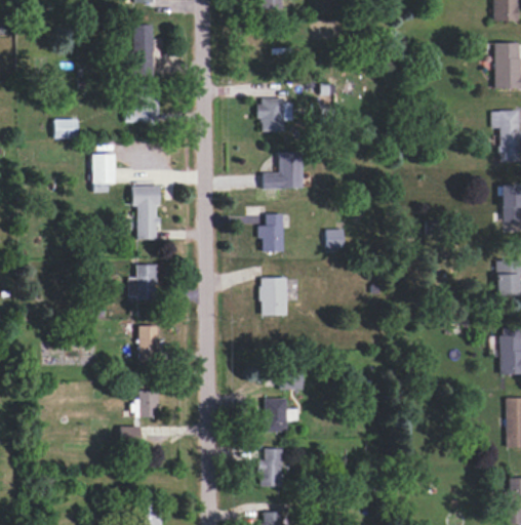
[(518,21),(518,0),(492,0),(493,22),(518,21)]
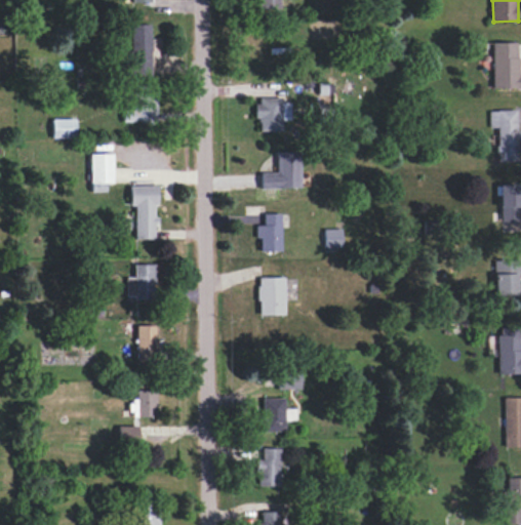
[(153,25),(133,25),(134,76),(154,76),(153,25)]
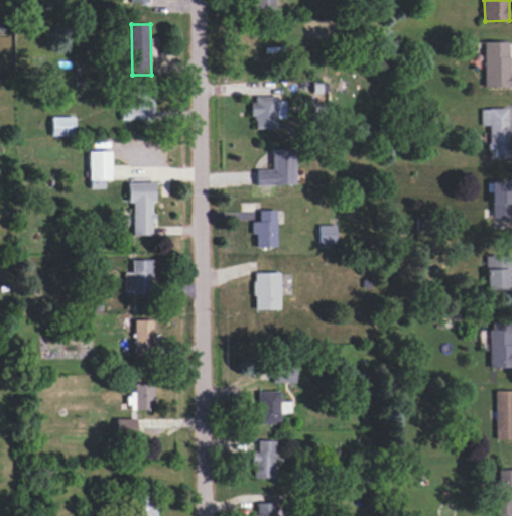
[(511,41),(486,42),(486,87),(511,87),(511,41)]
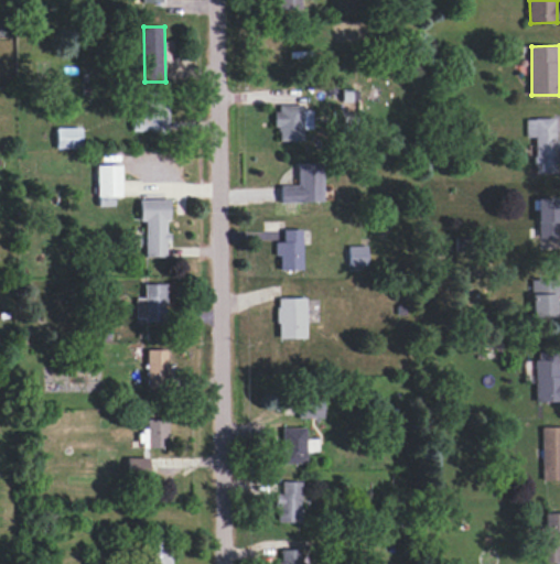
[(170,130),(169,95),(146,96),(147,119),(133,119),(133,131),(170,130)]
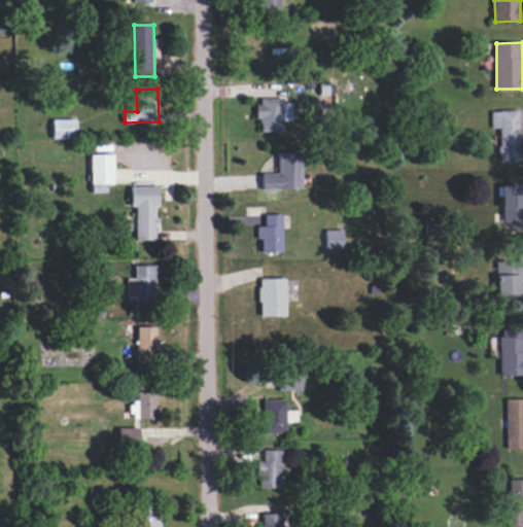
[(294,120),(294,104),(285,104),(285,98),(259,99),(260,120),(264,119),(264,132),(285,132),(285,120),(294,120)]
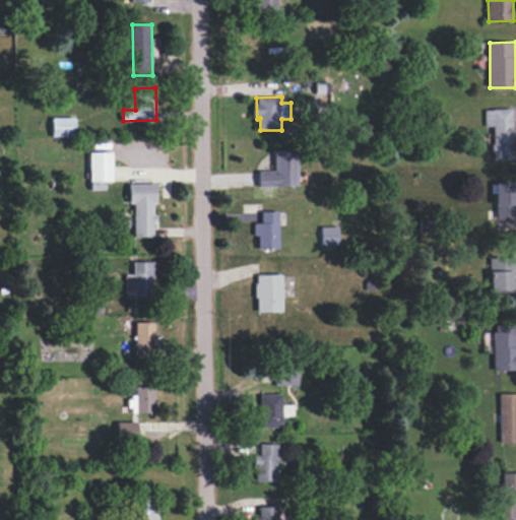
[(495,160),(515,160),(514,110),(487,110),(487,127),(494,127),(495,160)]
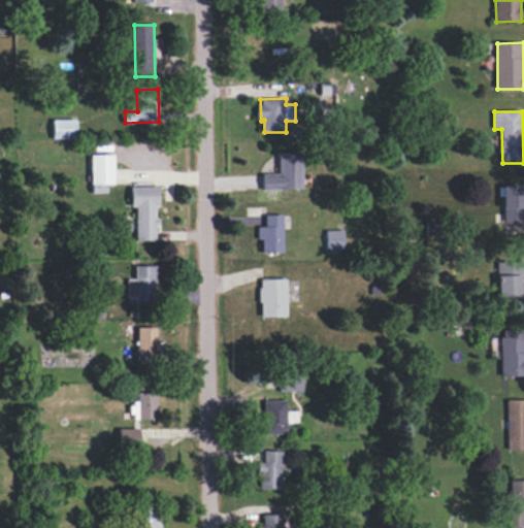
[(78,140),(78,120),(55,120),(55,140),(78,140)]
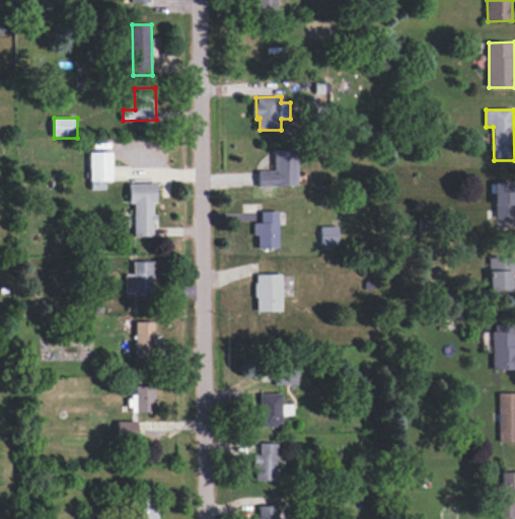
[(260,171),(261,187),(299,186),(299,150),(276,151),(276,170),(260,171)]
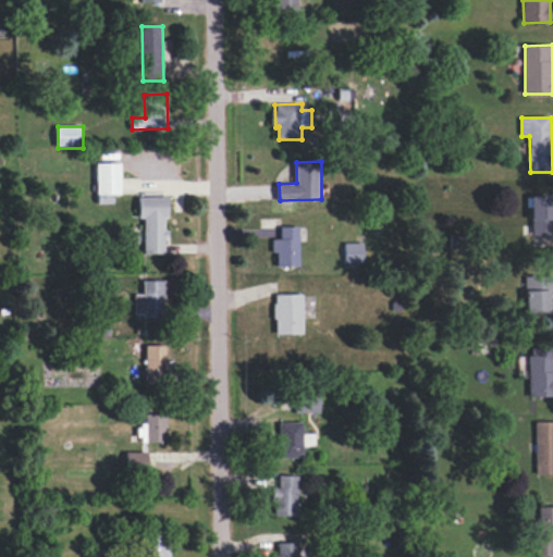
[(98,164),(99,203),(115,203),(115,195),(123,195),(122,163),(98,164)]
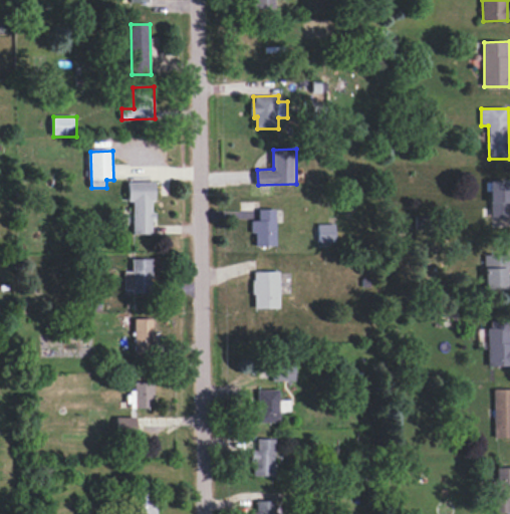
[(130,183),(130,202),(135,202),(135,234),(154,234),(154,221),(156,221),(155,202),(157,202),(157,182),(130,183)]
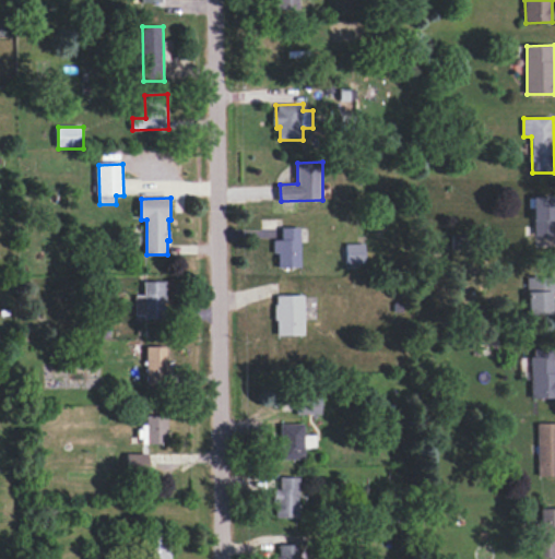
[(534,198),(535,237),(554,236),(554,198),(534,198)]
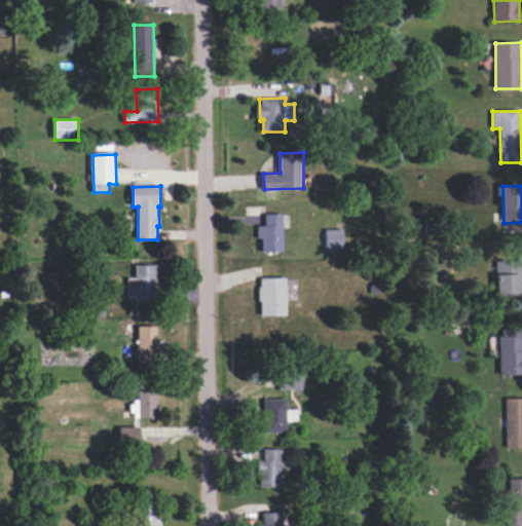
[(259,226),(259,239),(263,239),(263,252),(285,252),(284,214),(266,215),(266,226),(259,226)]
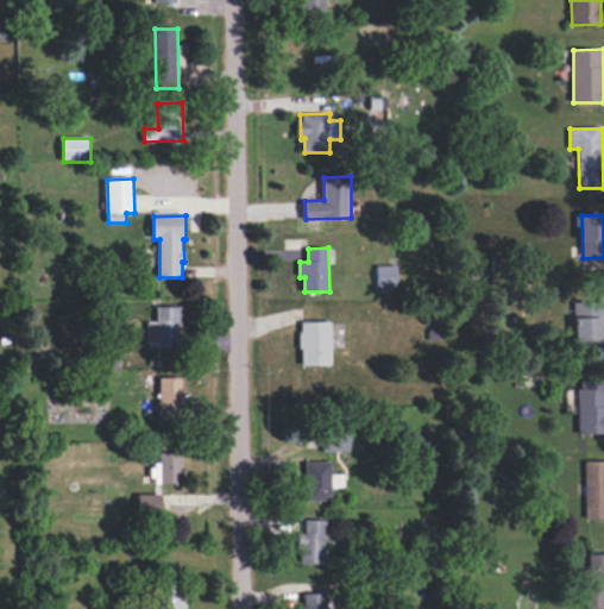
[(398,265),(379,267),(379,288),(400,288),(398,265)]
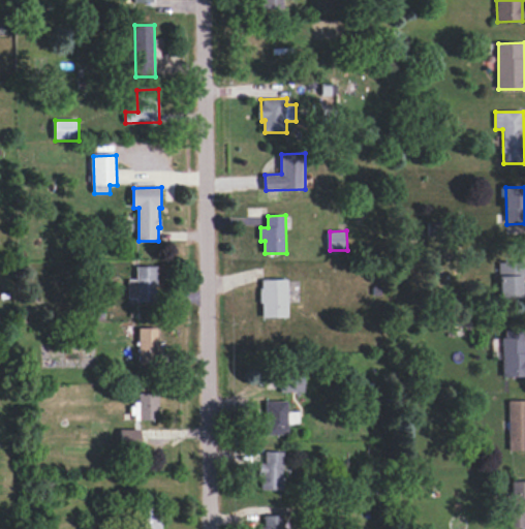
[(500,298),(523,298),(522,263),(500,263),(500,298)]
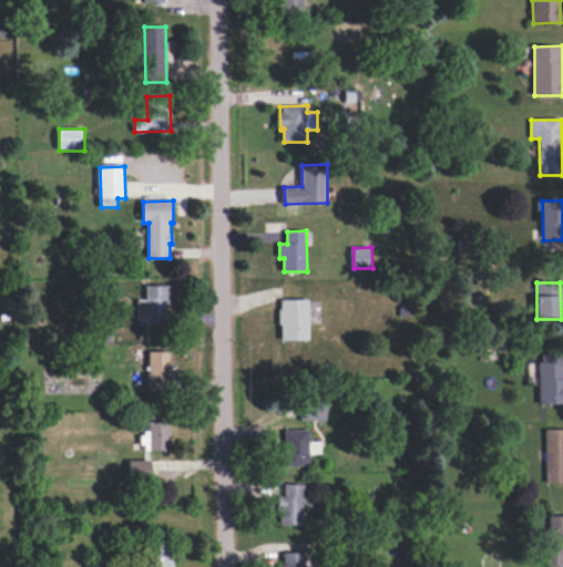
[(170,286),(147,286),(147,300),(139,300),(140,323),(171,322),(170,286)]
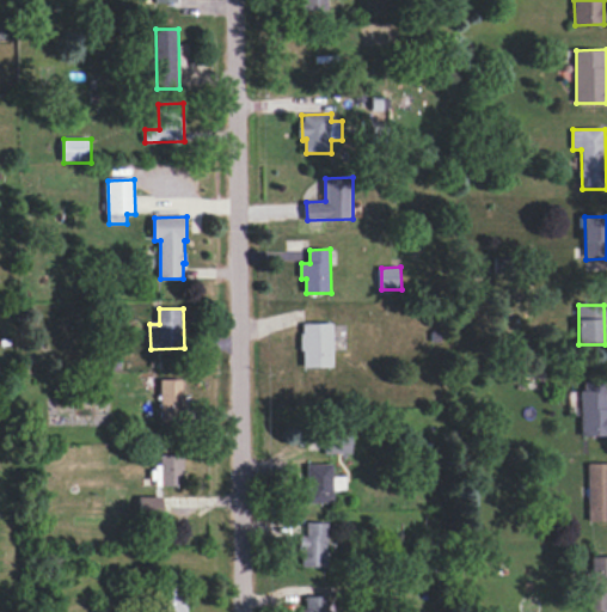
[(333,324),(304,324),(304,367),(335,367),(333,324)]
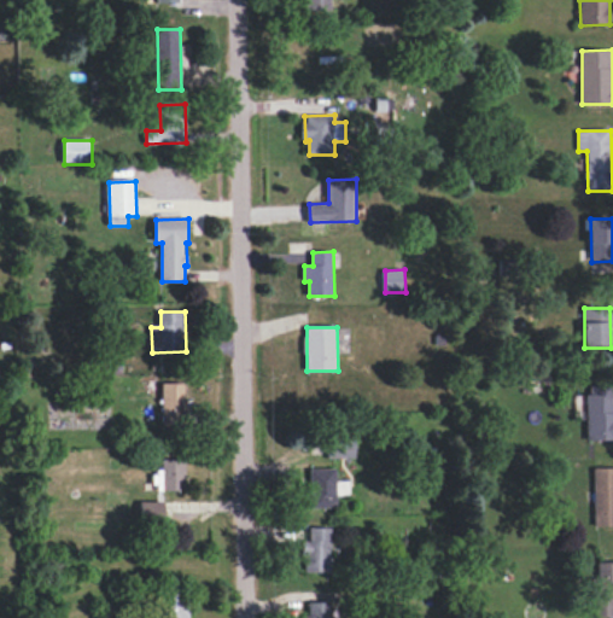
[(163,384),(164,425),(190,425),(188,384),(163,384)]
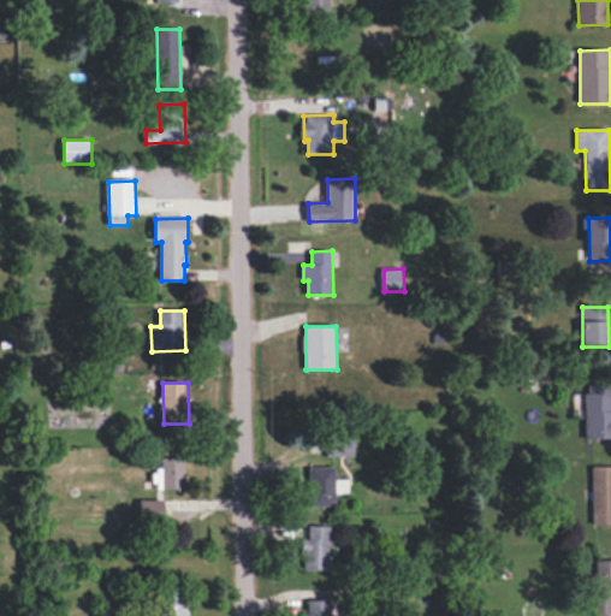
[(610,385),(587,385),(588,439),(610,439),(610,385)]
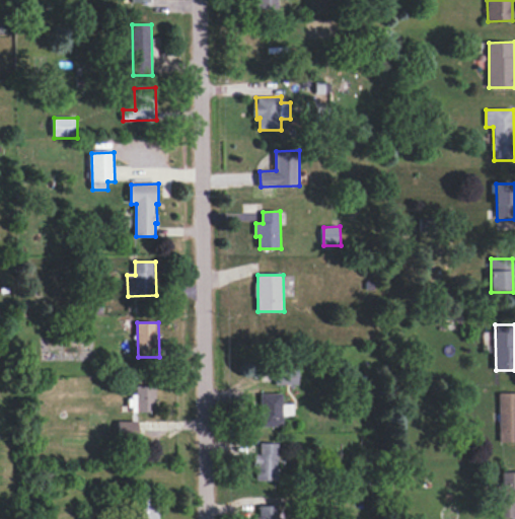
[(279,385),(300,385),(299,363),(278,364),(279,385)]
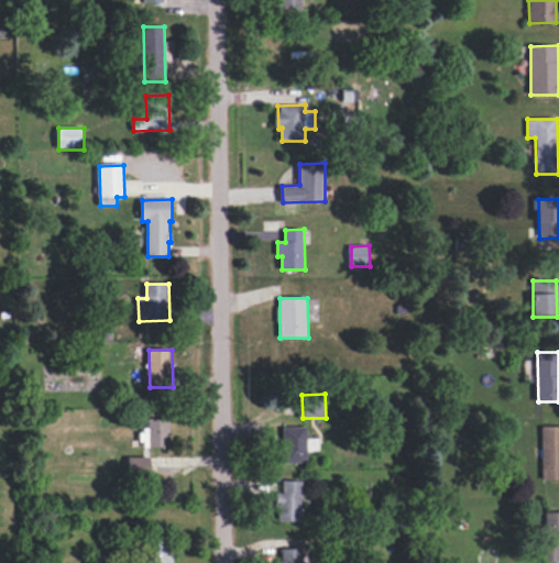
[(171,448),(171,419),(149,419),(149,430),(143,430),(142,448),(171,448)]
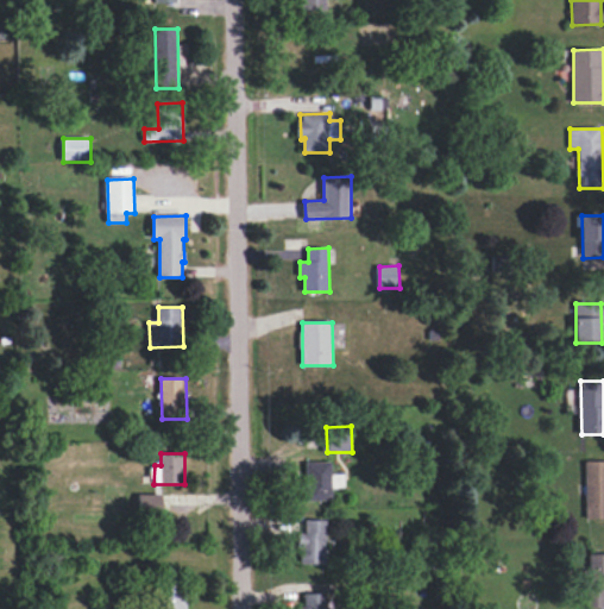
[(587,519),(603,518),(603,460),(586,462),(587,519)]
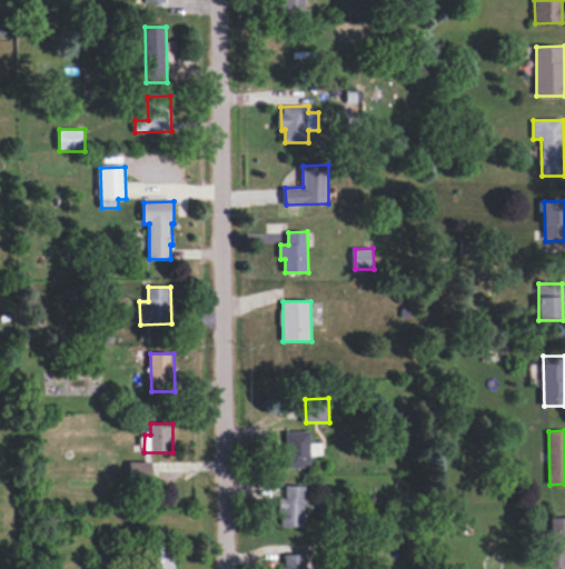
[(286,432),(287,469),(311,468),(310,457),(319,456),(319,445),(311,446),(310,431),(286,432)]
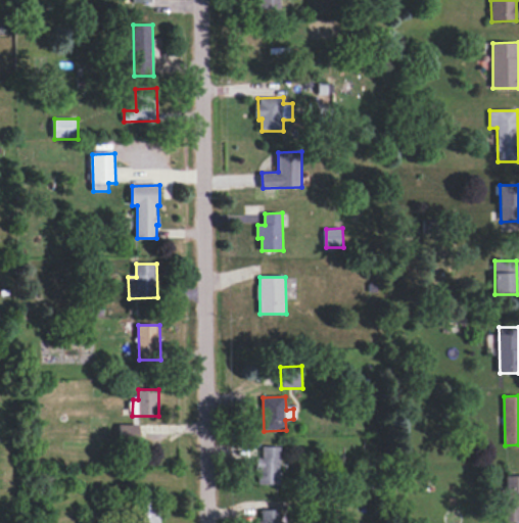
[(139,425),(120,425),(121,441),(146,440),(146,439),(139,439),(139,425)]
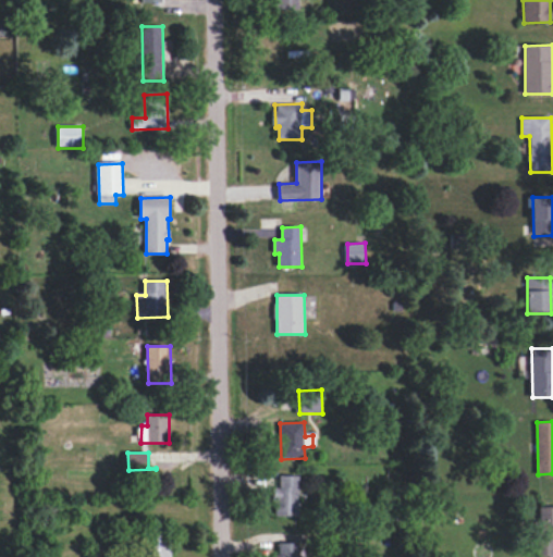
[(299,477),(280,475),(280,489),(272,489),(272,502),(277,502),(275,516),(299,517),(299,477)]
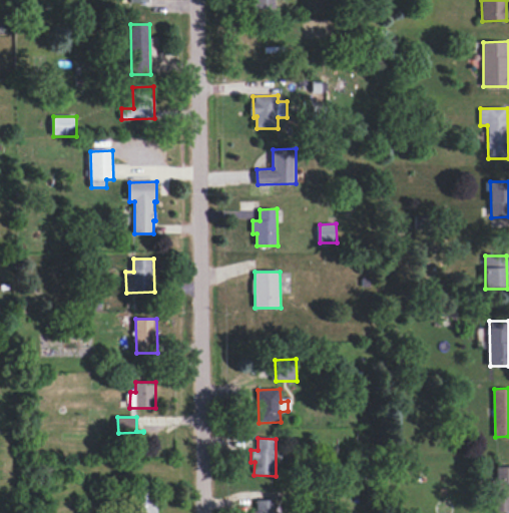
[(508,467),(496,467),(496,512),(508,512),(508,467)]
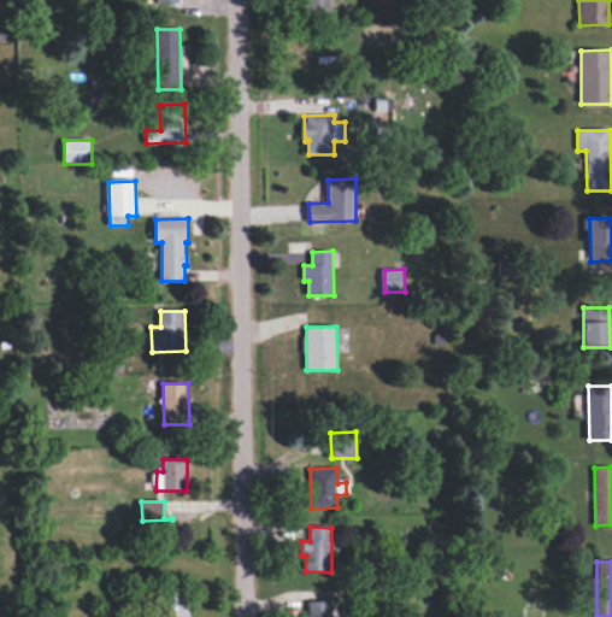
[(189,616),(189,595),(166,595),(166,616),(189,616)]
